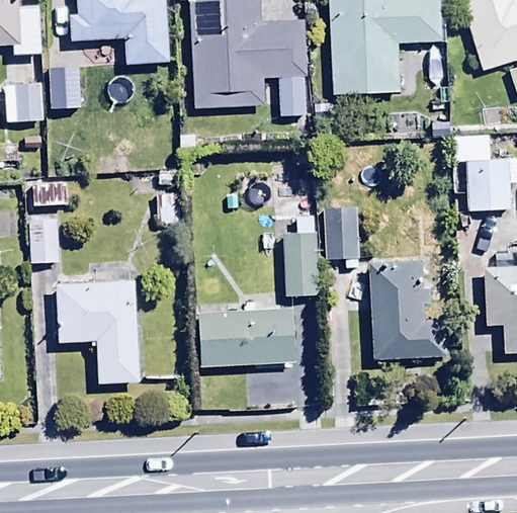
[(0,0),(0,45),(14,45),(14,56),(44,54),(40,6),(19,8),(18,0),(0,0)]
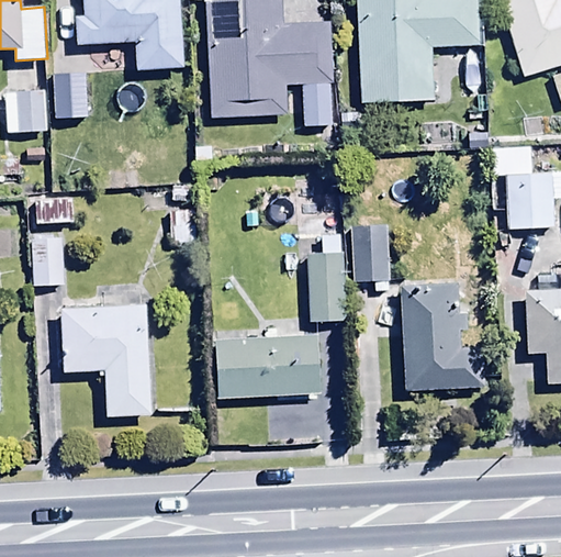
[(187,68),(181,0),(83,0),(85,14),(76,15),(78,45),(135,41),(137,71),(187,68)]
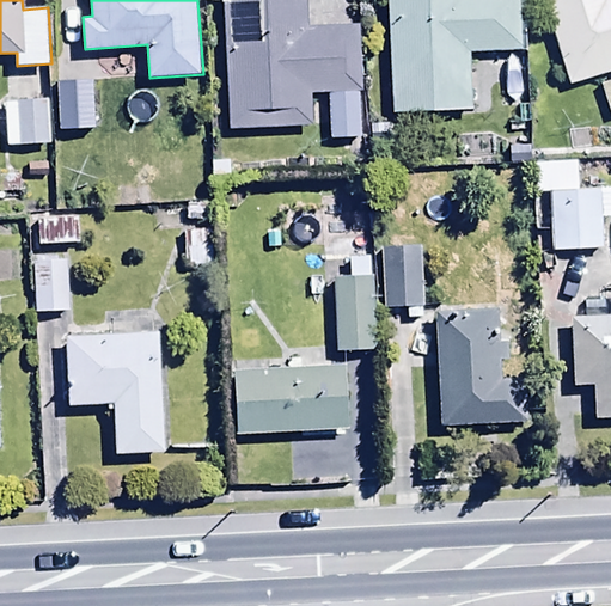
[(224,0),(228,128),(313,126),(312,95),(331,93),(333,138),(362,136),(360,28),(307,29),(305,0),(224,0)]
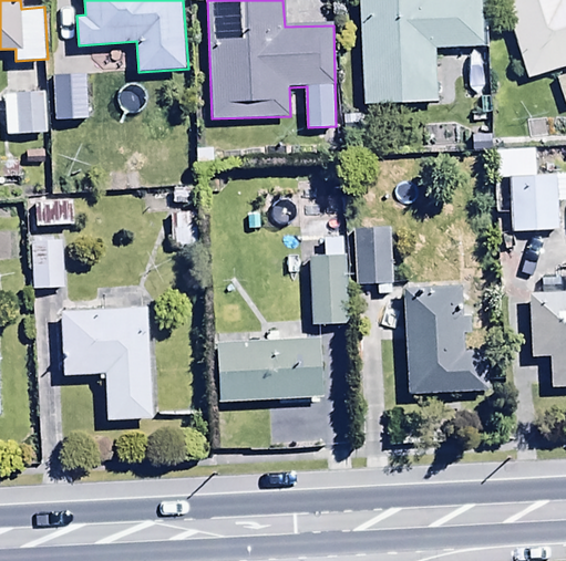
[(359,0),(362,87),(434,85),(433,47),(482,45),(480,0),(359,0)]
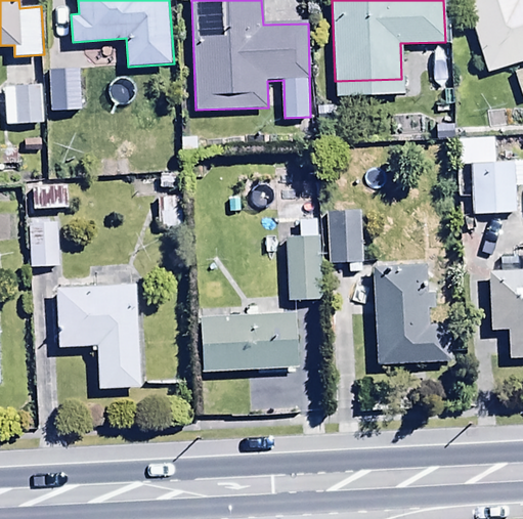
[(464,0),(487,74),(522,61),(522,68),(515,72),(522,96),(522,0),(464,0)]
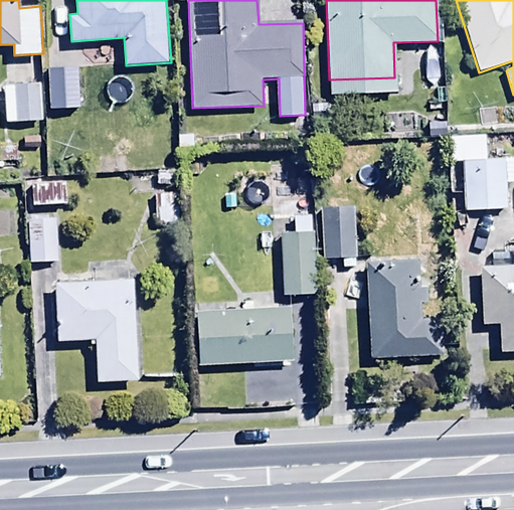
[(44,82),(45,114),(77,113),(76,68),(44,69),(44,82)]
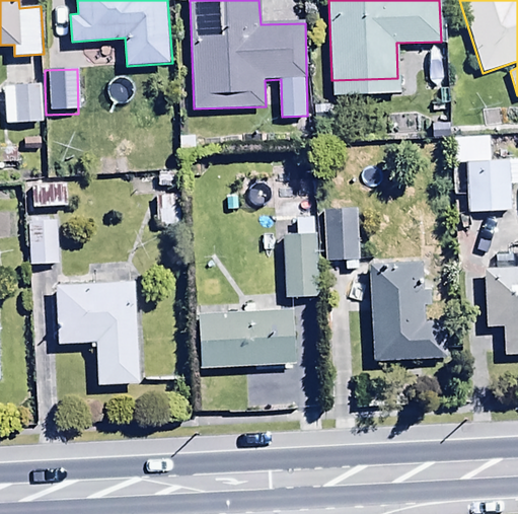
[(46,115),(45,83),(4,85),(6,123),(46,122),(46,115)]
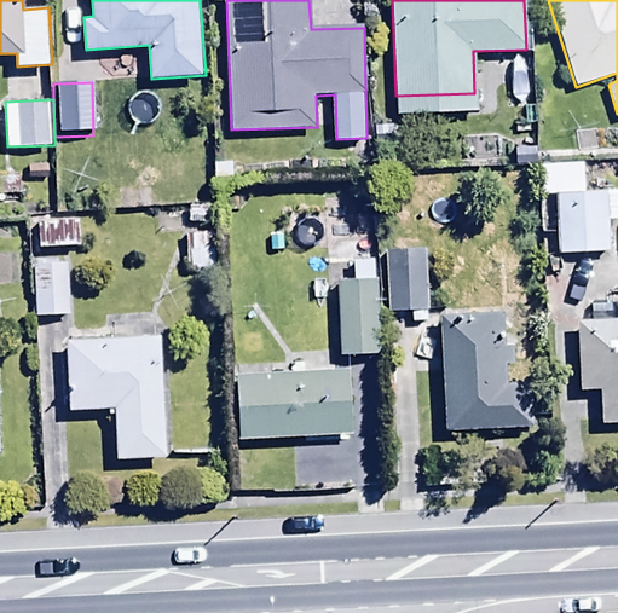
[(617,189),(553,192),(558,253),(611,250),(610,220),(617,219),(617,189)]
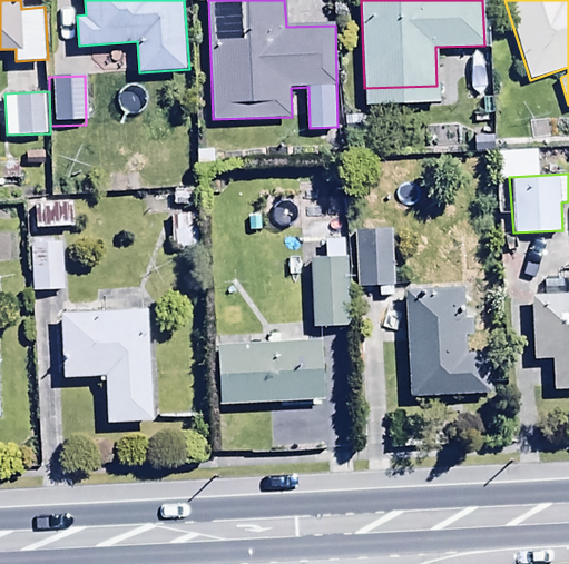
[(75,198),(36,200),(37,227),(76,225),(75,198)]
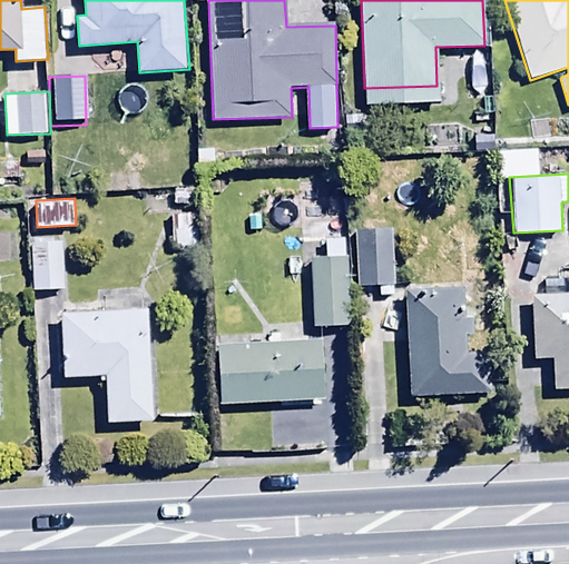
[(199,211),(173,211),(173,246),(199,246),(199,211)]
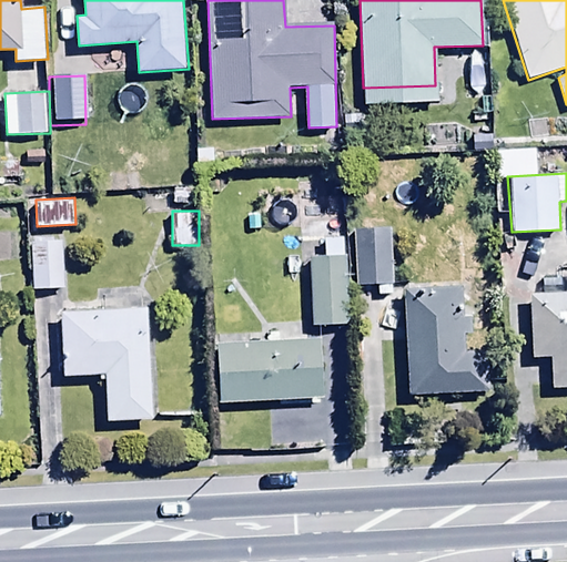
[(394,282),(391,227),(356,230),(360,284),(394,282)]
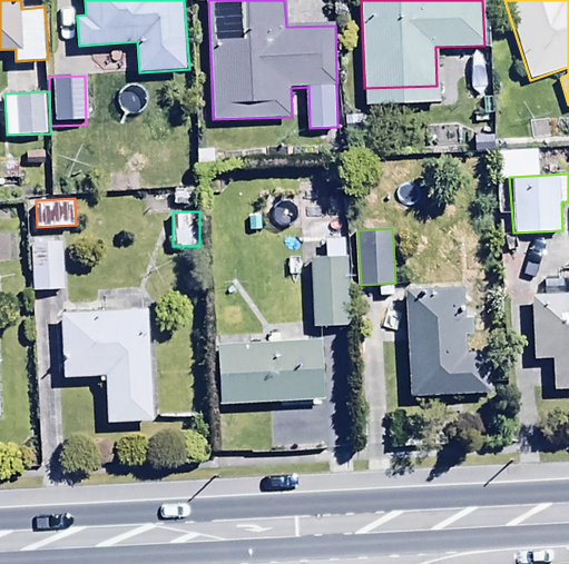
[(350,325),(346,235),(329,236),(330,256),(311,257),(314,327),(350,325)]
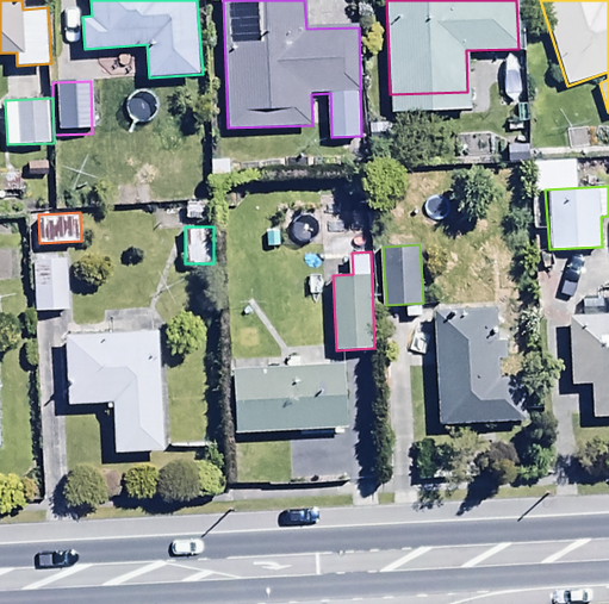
[(69,259),(33,259),(36,309),(70,307),(69,259)]
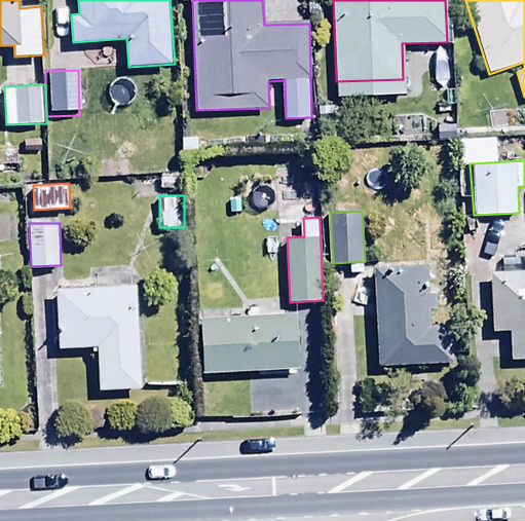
[(430,263),(374,267),(380,365),(455,360),(453,325),(432,326),(430,310),(440,309),(439,291),(433,292),(430,263)]
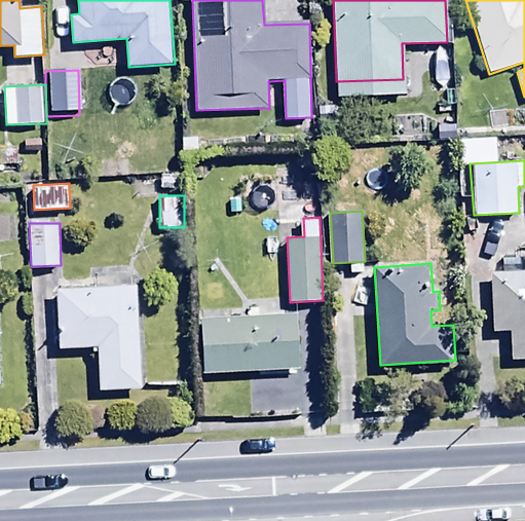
[(524,271),(489,273),(492,330),(508,329),(510,358),(524,357),(524,271)]
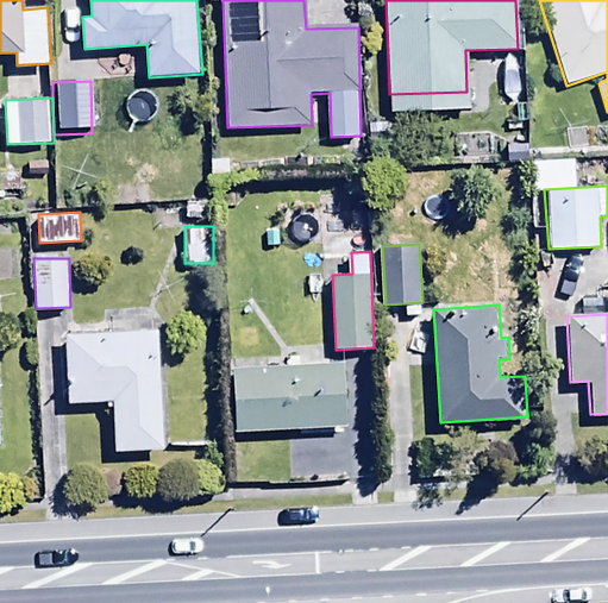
[(160,330),(67,333),(70,403),(114,401),(117,451),(165,448),(160,330)]
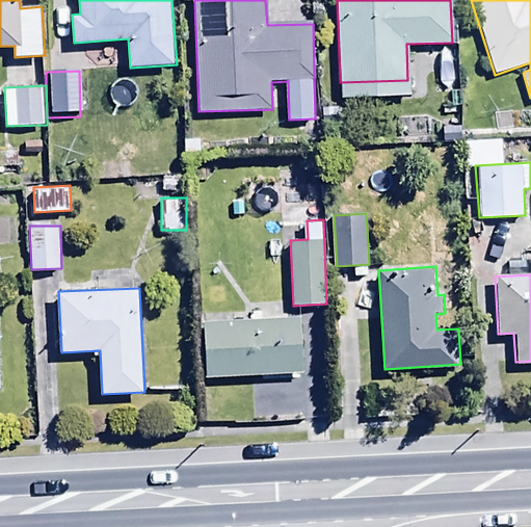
[(204,321),(207,377),(306,371),(301,315),(204,321)]
